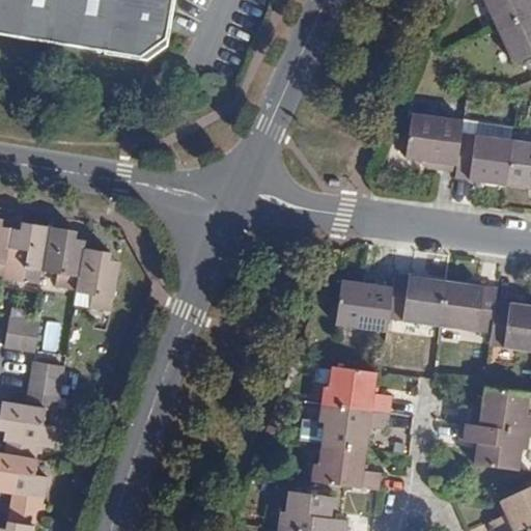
[(171,0),(0,0),(0,33),(140,57),(166,37),(171,0)]
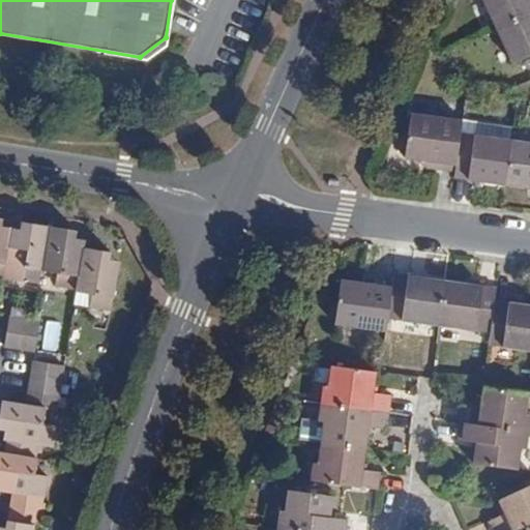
[(529,0),(483,0),(497,28),(529,12),(529,0)]
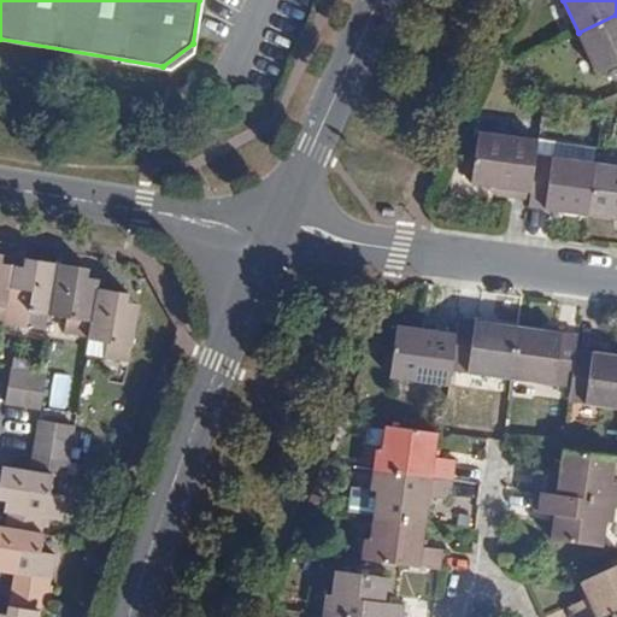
[(616,15),(579,33),(597,74),(616,64),(616,15)]
